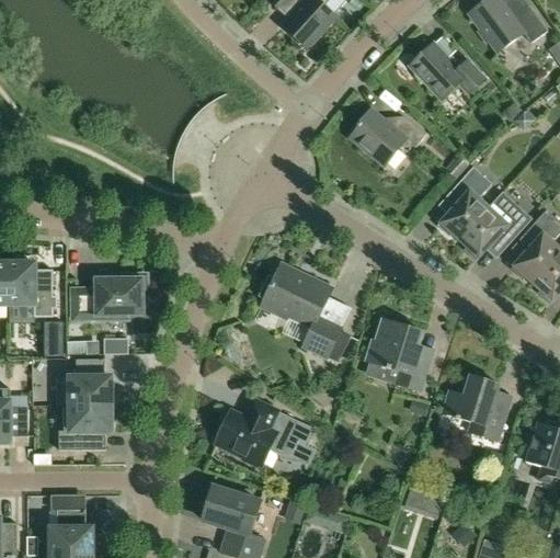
[(335,14),(323,3),(327,0),(297,0),(298,1),(298,6),(282,25),(306,47),(335,14)]
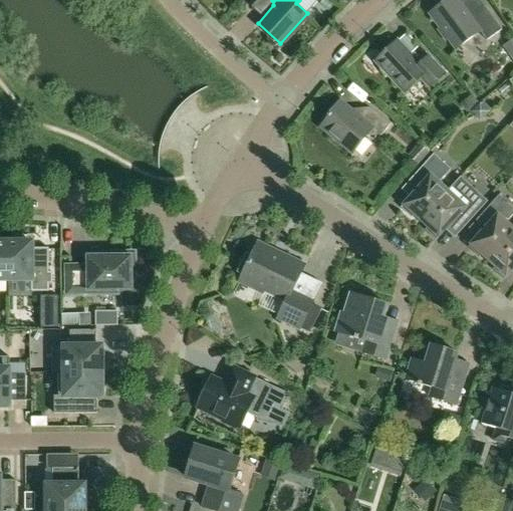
[(486,38),(501,27),(483,3),(474,9),(468,1),(463,5),(459,0),(444,0),(429,11),(440,25),(437,27),(445,38),(448,36),(456,46),(479,29),(486,38)]
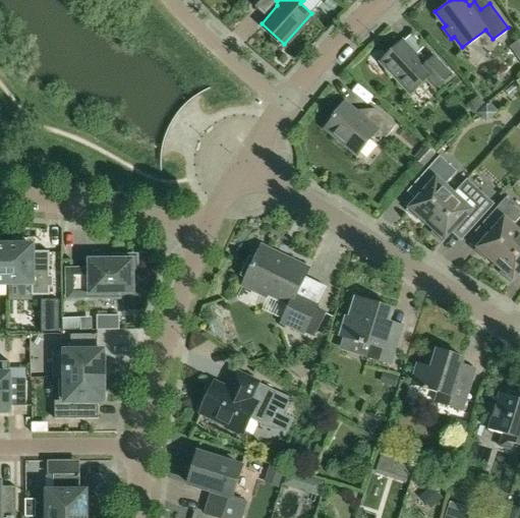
[(519,36),(509,45),(519,59),(519,36)]
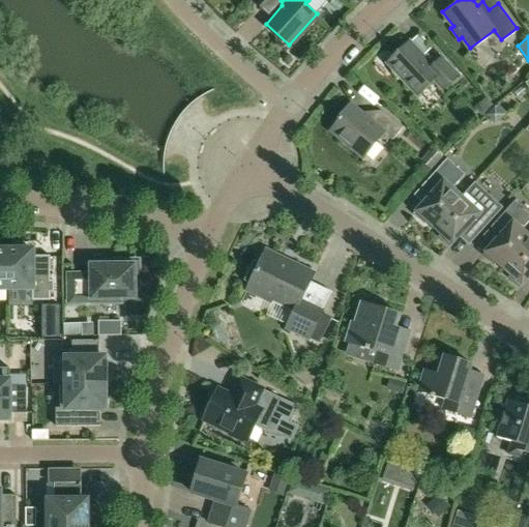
[(385,61),(415,93),(432,78),(442,88),(459,72),(441,55),(433,63),(409,39),(385,61)]
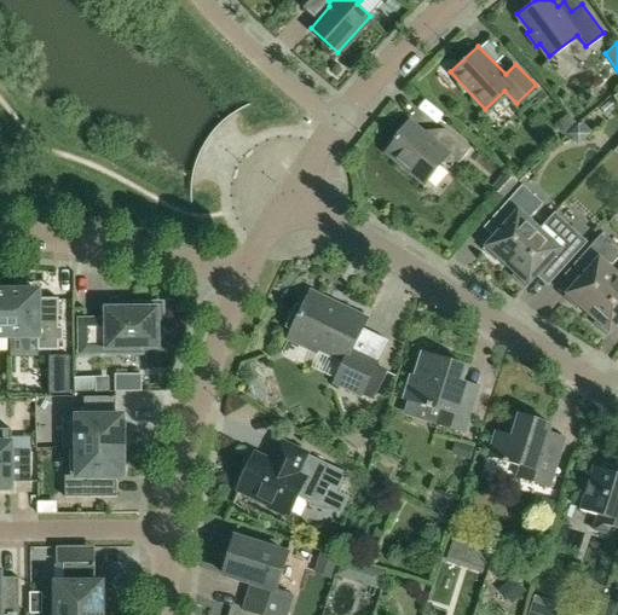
[(423,108),(448,122),(455,109),(431,96),(423,108)]
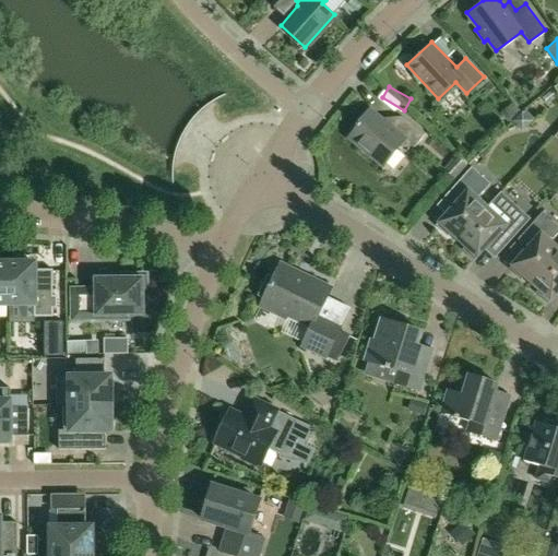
[(501,113),(508,120),(519,109),(512,102),(501,113)]
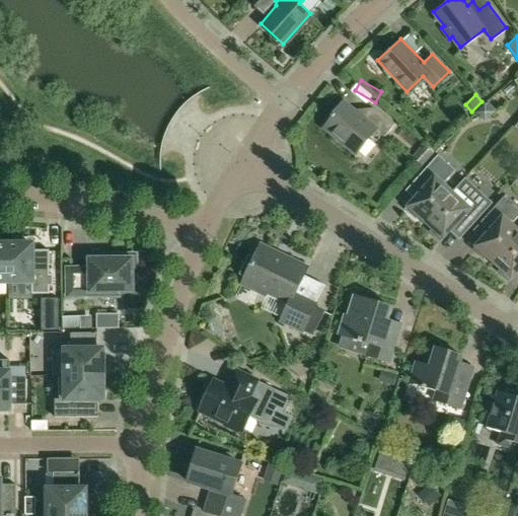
[(384,134),(393,123),(373,106),(364,117),(343,99),(329,115),(331,116),(322,127),(355,152),(369,136),(384,134)]
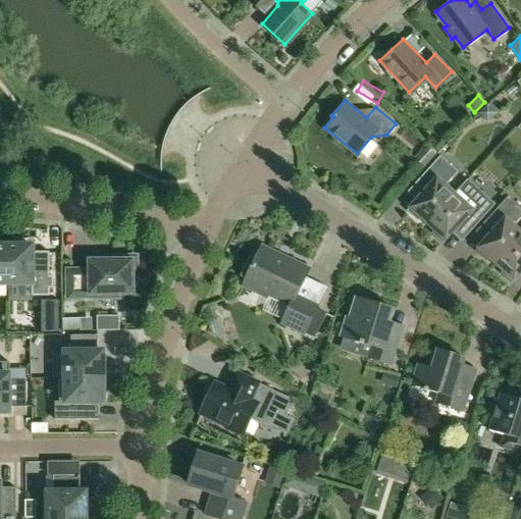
[(483,116),(491,115),(497,110),(487,102),(478,111),(483,116)]
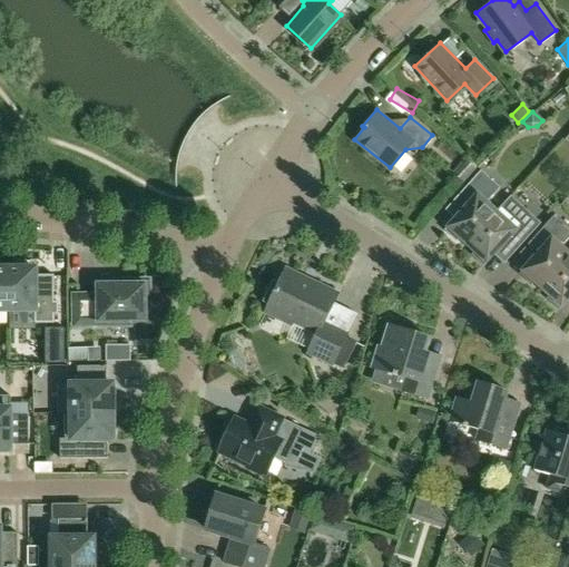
[(459,236),(467,243),(496,209),(486,201),(499,186),(480,168),(459,193),(468,202),(444,228),(455,238),(459,236)]
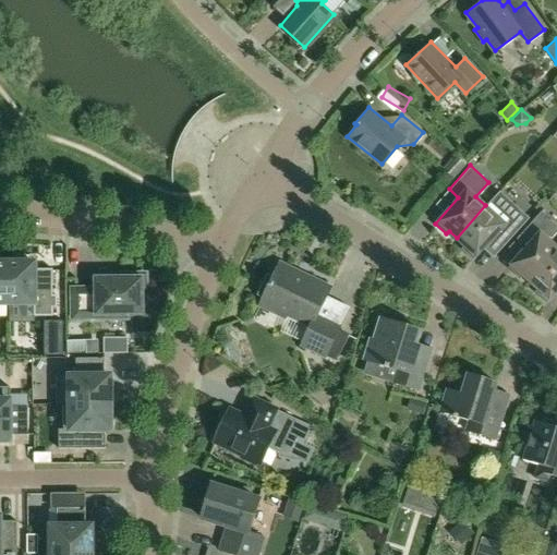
[(485,205),(457,238),(463,244),(461,248),(473,257),(496,231),(507,241),(528,217),(509,200),(498,191),(485,205)]
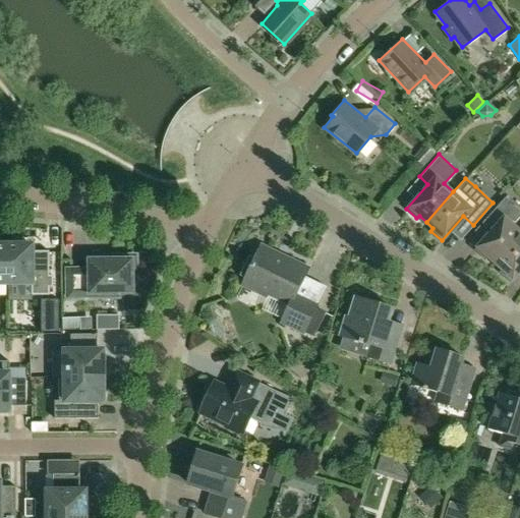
[(487,255),(495,262),(519,232),(519,230),(512,223),(519,214),(519,205),(507,193),(486,216),(496,224),(474,248),(484,259),(487,255)]
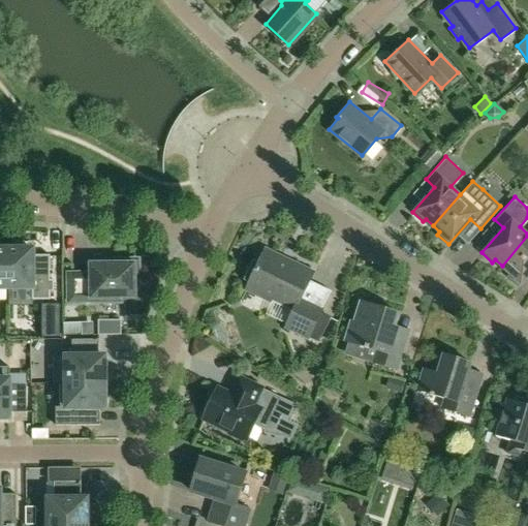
[(527,236),(502,266),(508,272),(506,275),(518,285),(527,273),(527,236)]
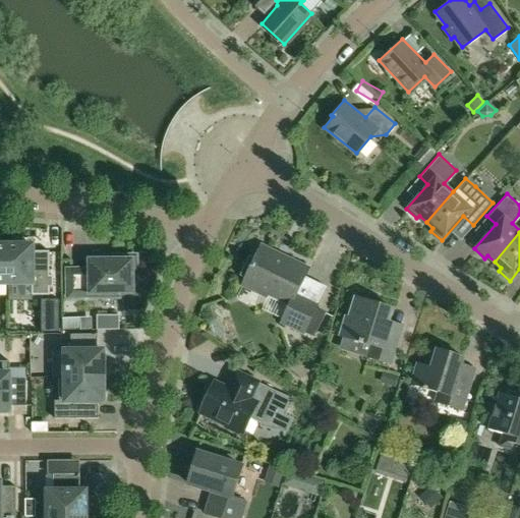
[(32,243),(6,243),(6,282),(31,282),(31,293),(49,293),(48,286),(52,286),(52,274),(48,274),(48,249),(32,249),(32,243)]
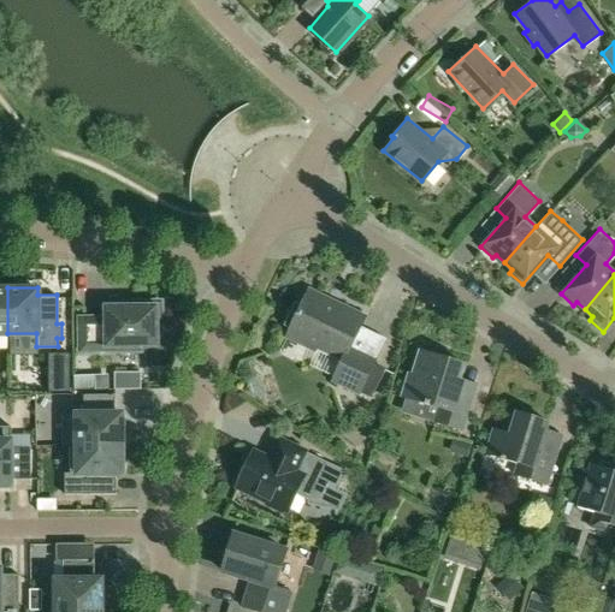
[(365,315),(308,289),(300,304),(294,301),(283,324),(289,327),(287,334),(341,360),(332,378),(371,396),(384,368),(372,362),(374,358),(349,346),(365,315)]
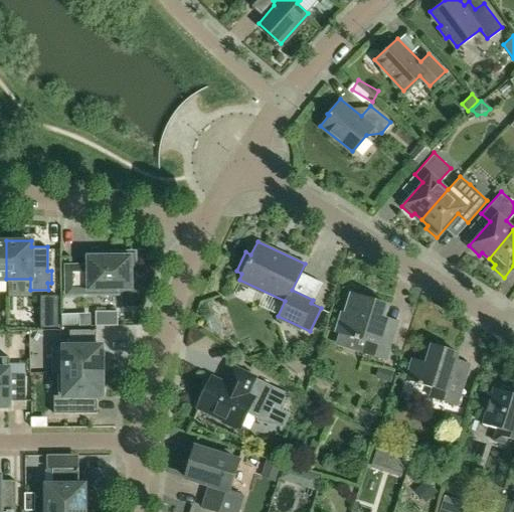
[(132,251),(109,251),(109,256),(89,256),(89,264),(66,264),(65,289),(102,289),(102,281),(108,281),(108,285),(127,286),(127,275),(131,275),(132,251)]
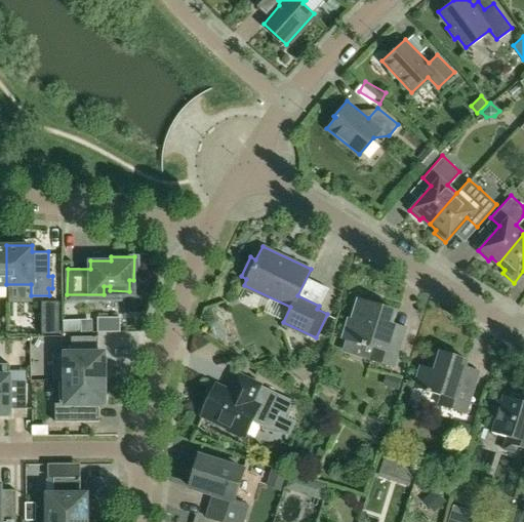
[(395,309),(358,297),(352,318),(349,317),(343,336),(373,346),(369,357),(394,365),(405,326),(391,321),(395,309)]
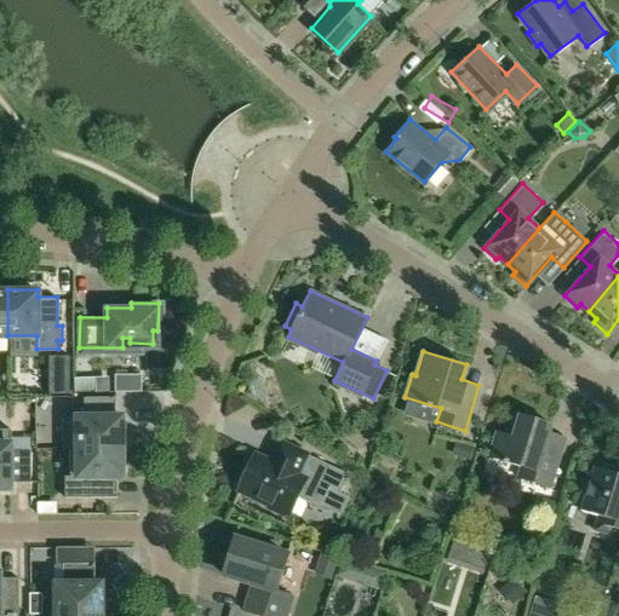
[(73,353),(62,353),(62,373),(52,373),(52,392),(73,392),(73,353)]
